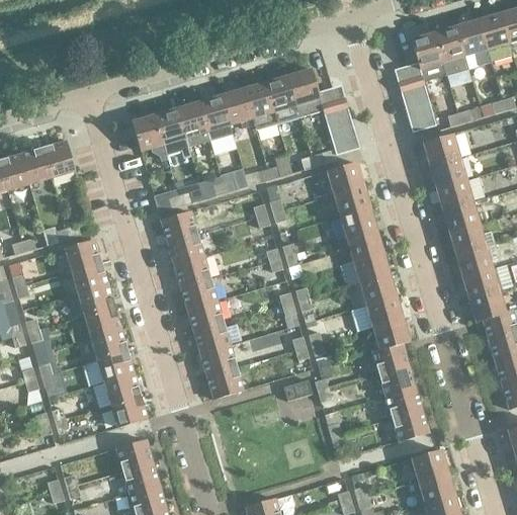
[(516,7),(501,12),(510,43),(516,39),(516,7)]
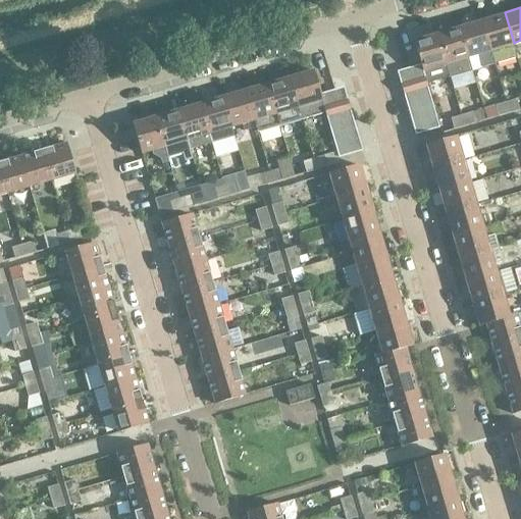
[(482,19),(491,50),(495,62),(517,55),(514,43),(505,12),(482,19)]
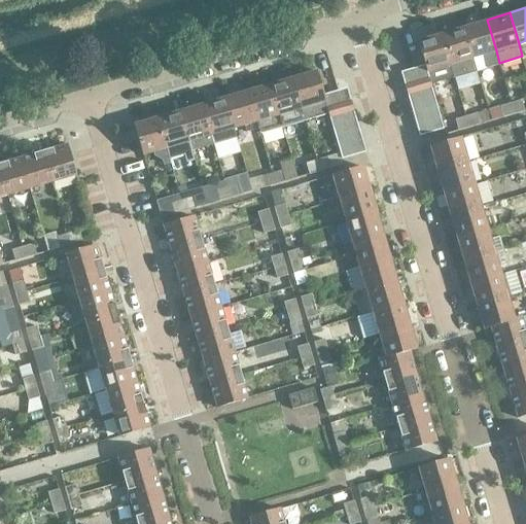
[(499,63),(496,50),(487,20),(464,26),(474,57),(483,54),(487,67),(499,63)]
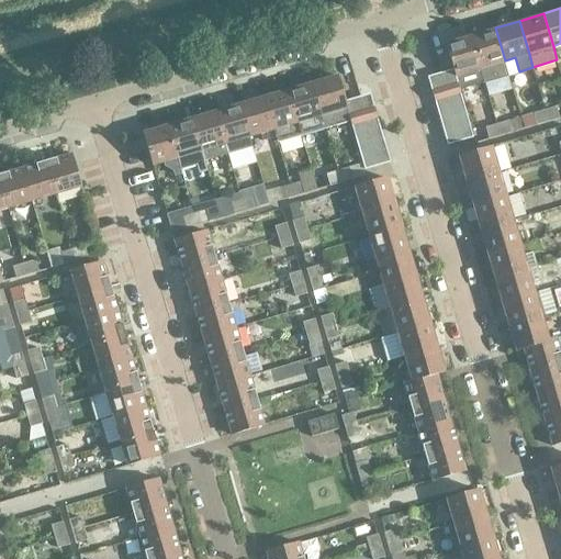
[(471,35),(481,67),(485,81),(508,74),(505,60),(495,28),(471,35)]
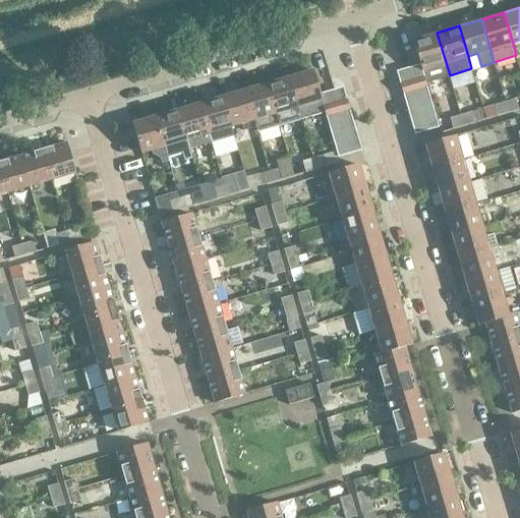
[(413,39),(420,62),(426,81),(450,75),(446,62),(437,33),(413,39)]
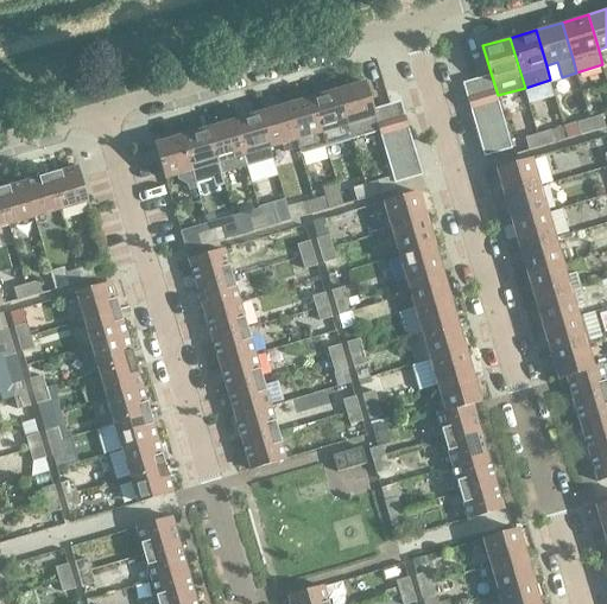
[(491,72),(474,78),(475,84),(465,88),(476,128),(505,120),(498,95),(491,72)]
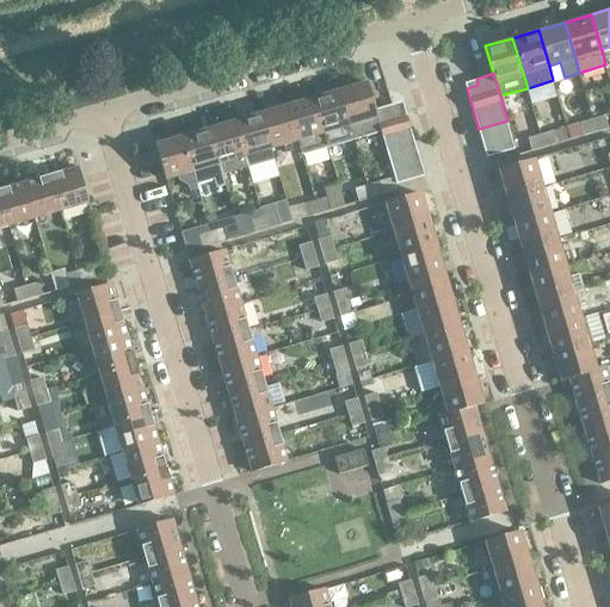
[(382,130),(375,109),(367,81),(340,88),(355,138),(382,130)]
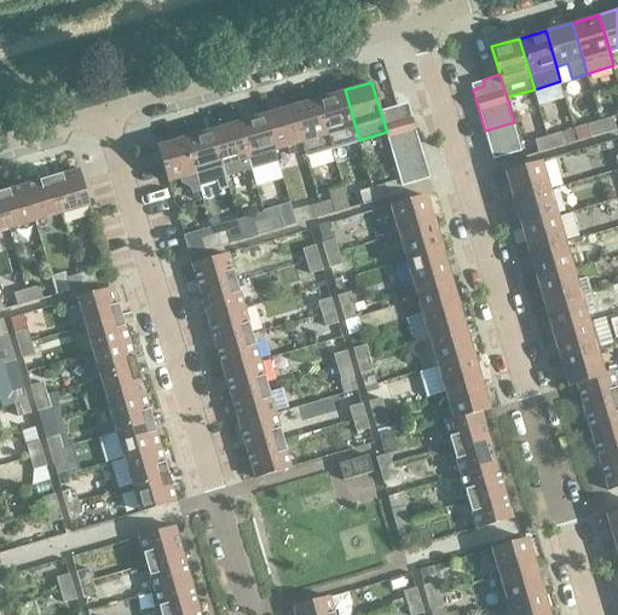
[(318,98),(328,134),(333,148),(359,140),(345,90),(318,98)]
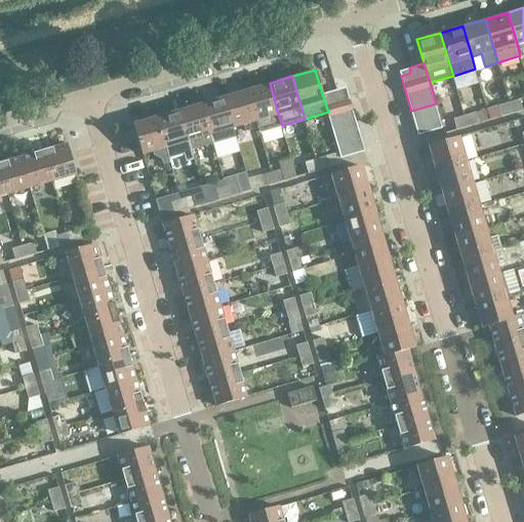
[(247,89),(256,120),(259,132),(282,125),(278,114),(270,83),(247,89)]
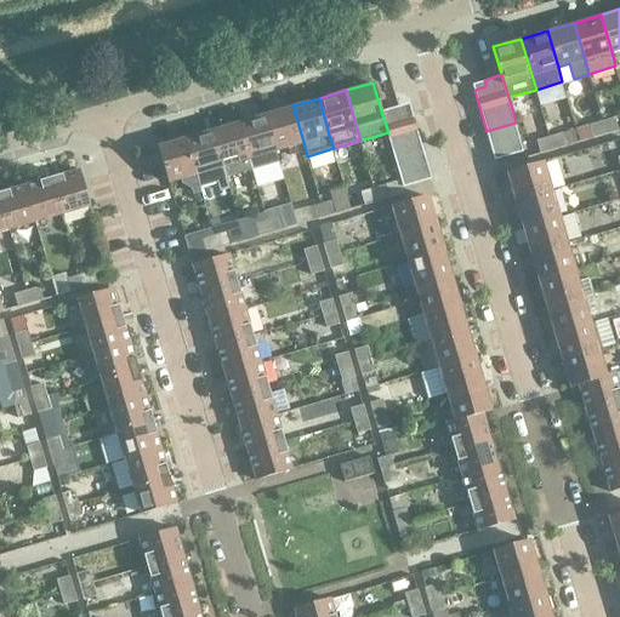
[(381,110),(388,132),(396,158),(424,149),(411,108),(400,112),(399,104),(381,110)]
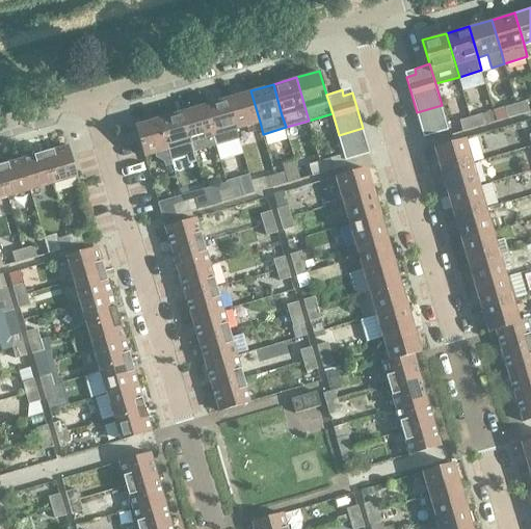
[(237,128),(260,122),(250,90),(228,98),(237,128)]
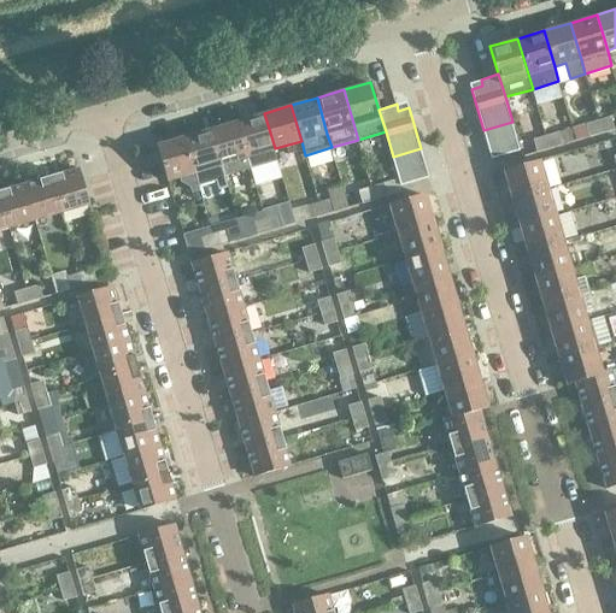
[(238,121),(248,157),(251,168),(277,159),(275,148),(264,113),(238,121)]
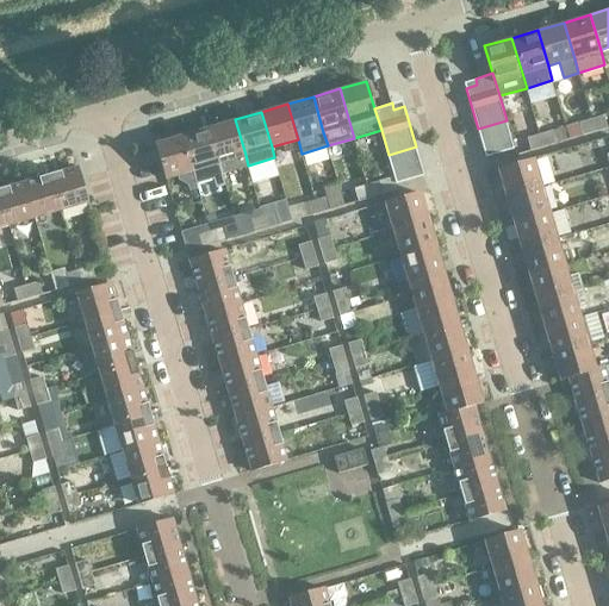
[(604,114),(592,118),(596,130),(608,126),(604,114)]
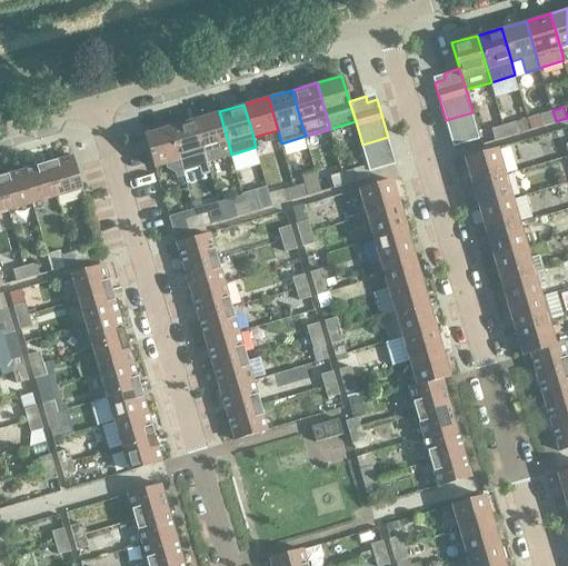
[(556,121),(552,110),(527,117),(530,129),(556,121)]
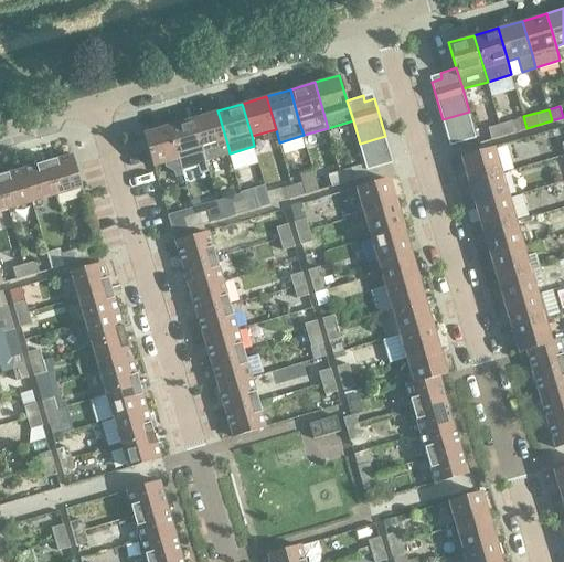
[(193,117),(203,150),(206,160),(230,154),(227,144),(217,110),(193,117)]
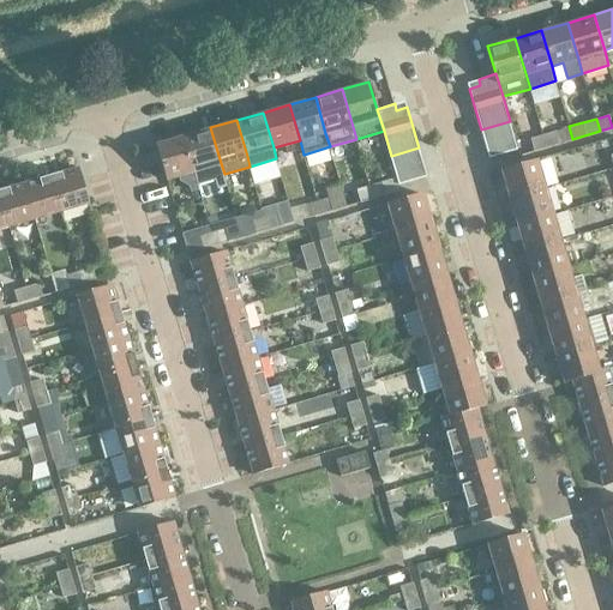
[(510,121),(481,130),(486,143),(514,134),(510,121)]
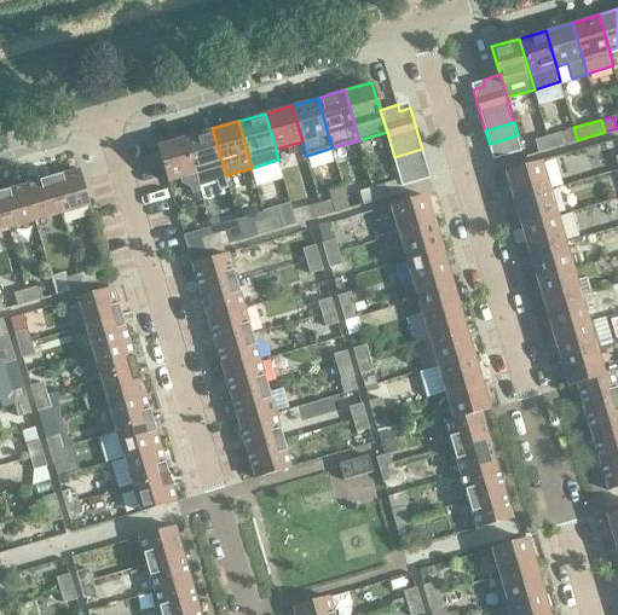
[(185,137),(196,173),(223,164),(212,128),(185,137)]
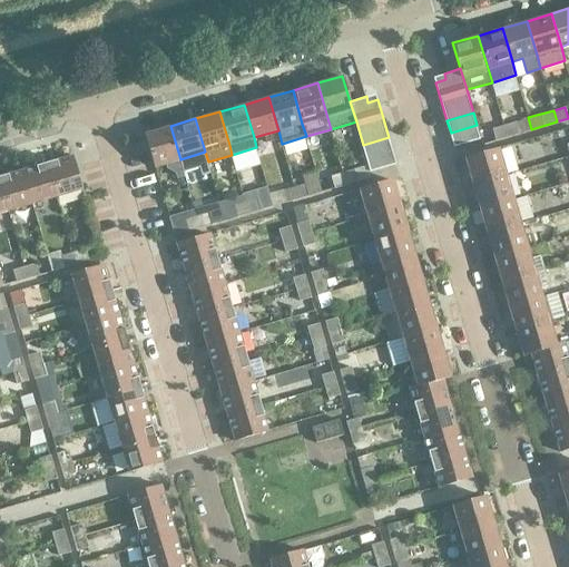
[(516,121),(504,125),(508,136),(519,133),(516,121)]
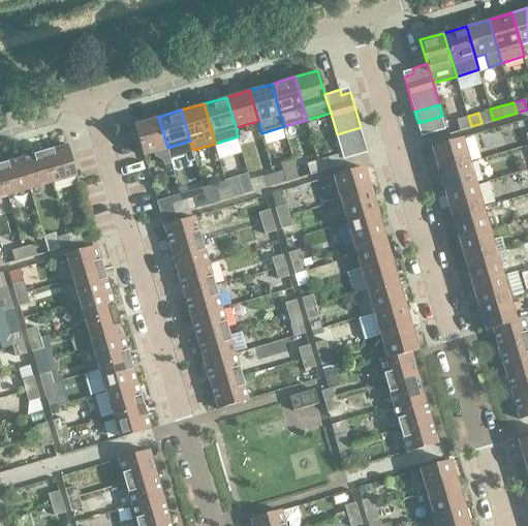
[(442,116),(418,123),(422,134),(445,127),(442,116)]
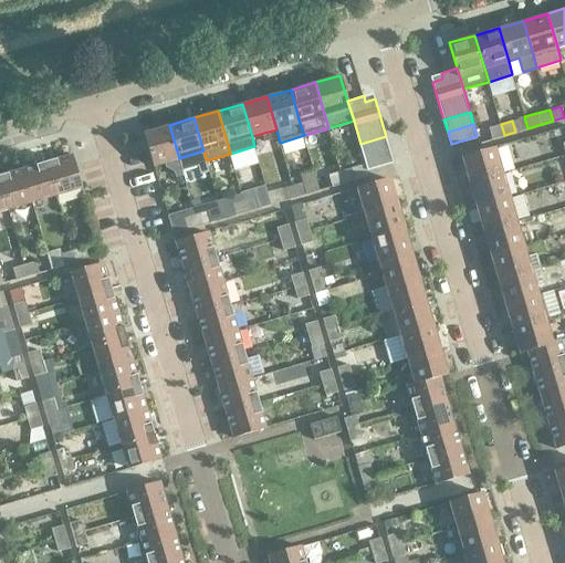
[(504,135),(501,124),(490,127),(493,138),(504,135)]
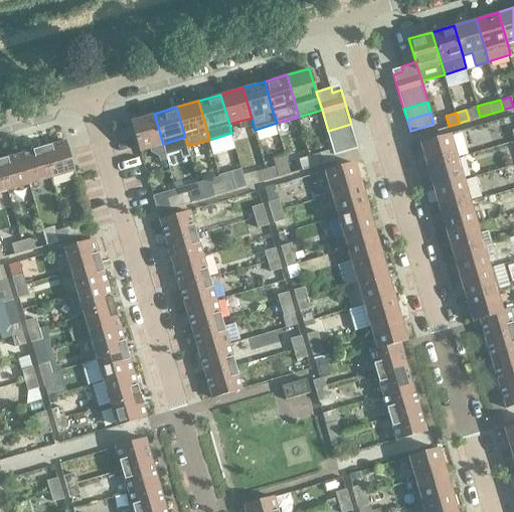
[(163,144),(154,114),(132,121),(140,150),(150,148),(151,151),(158,155),(160,160),(167,158),(163,144)]
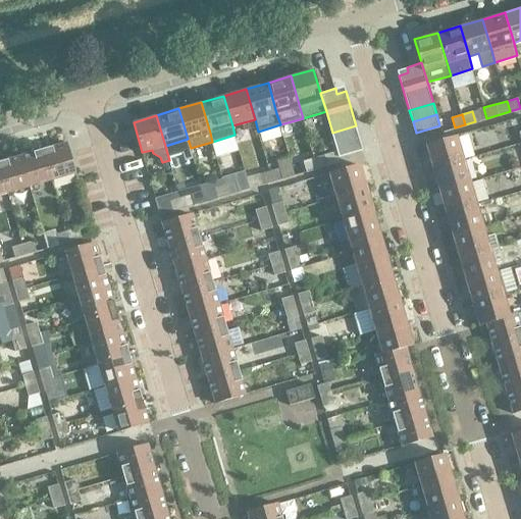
[(332,133),(335,144),(359,137),(356,125),(332,133)]
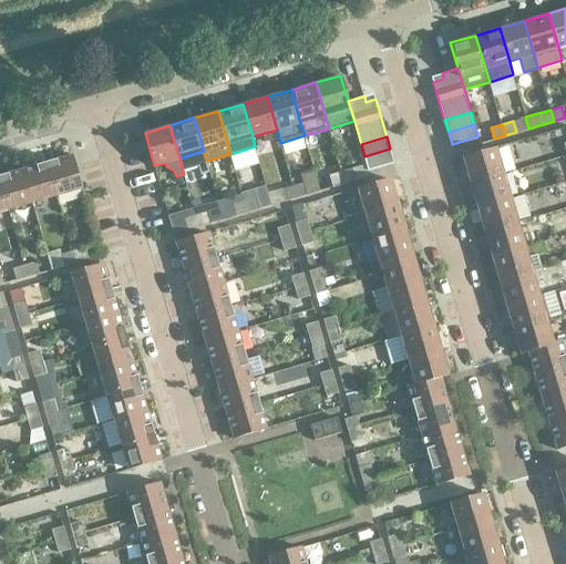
[(496,146),(463,156),(471,182),(504,172),(496,146)]
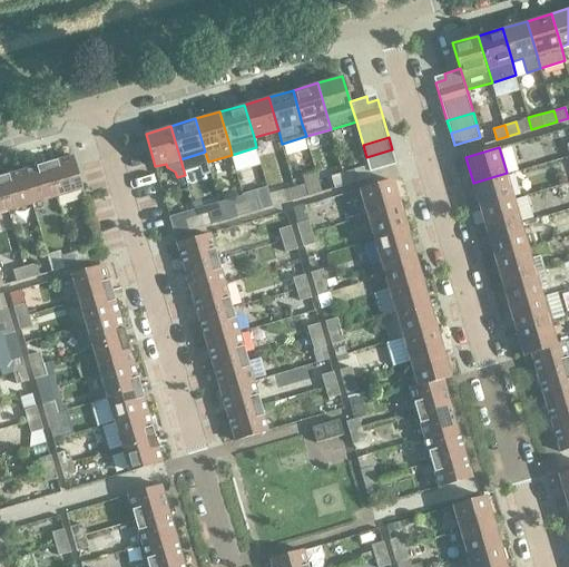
[(396,163),(392,149),(366,157),(370,170),(396,163)]
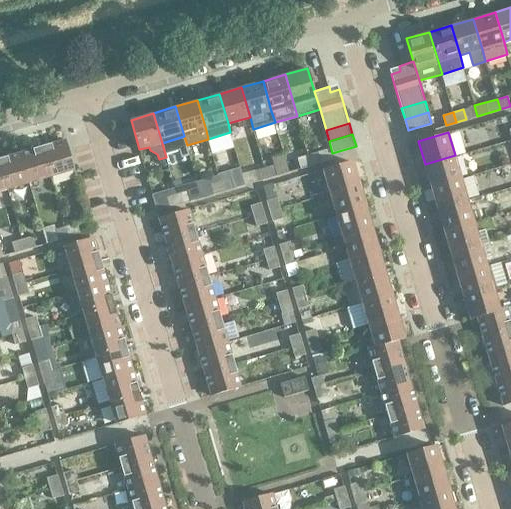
[(43,146),(51,175),(74,169),(65,139),(43,146)]
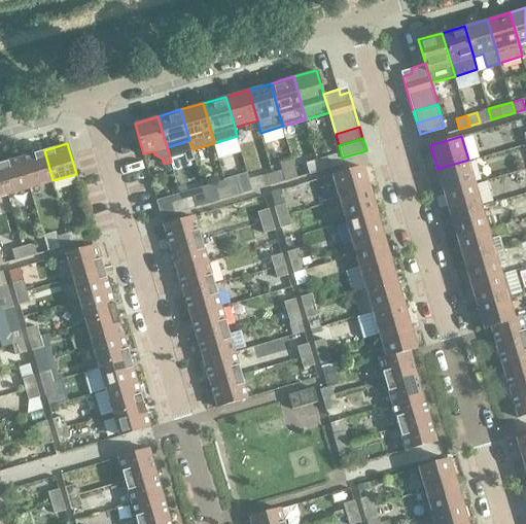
[(22,156),(30,187),(53,180),(44,150),(22,156)]
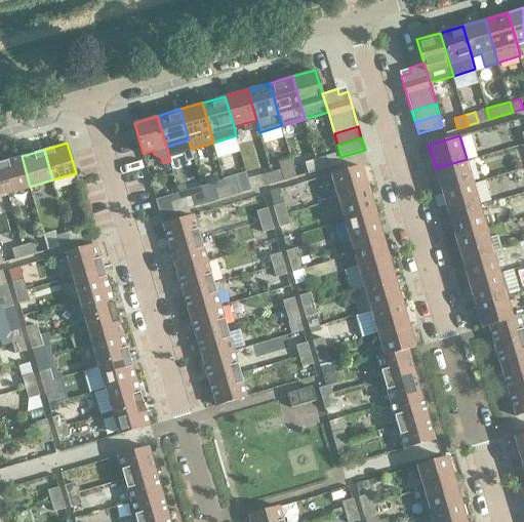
[(326,155),(316,158),(319,168),(329,165),(326,155)]
